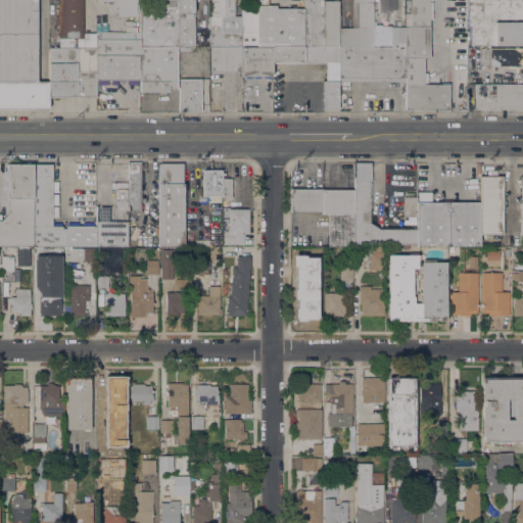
[(36,0),(37,82),(0,82),(0,0),(36,0)]
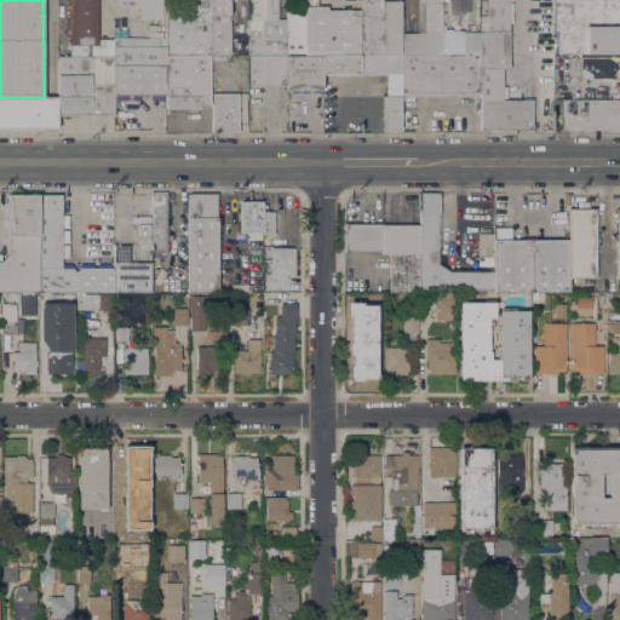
[(69,47),(68,0),(98,0),(99,39),(102,39),(102,47),(91,47),(91,44),(87,44),(87,47),(87,50),(69,50),(69,47)]
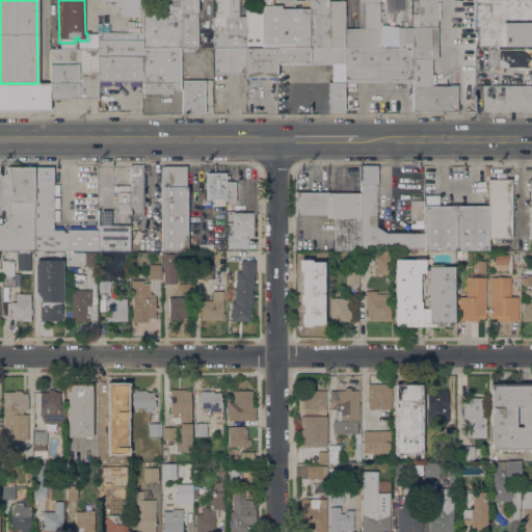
[(118,17),(118,1),(110,1),(110,0),(139,0),(140,16),(141,16),(141,17),(118,17)]
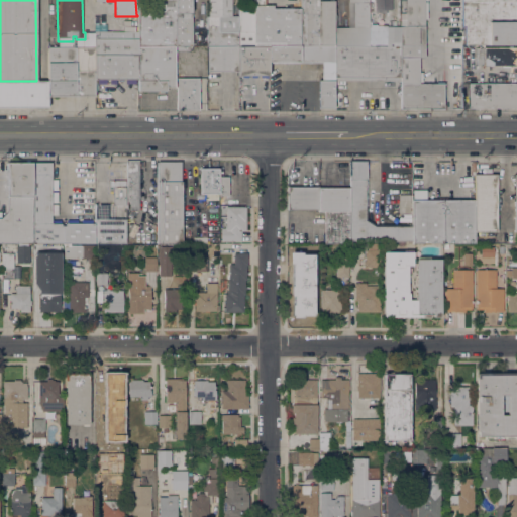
[(175,0),(175,45),(174,45),(174,46),(137,46),(137,39),(137,30),(138,30),(138,22),(137,22),(137,16),(137,15),(138,15),(138,2),(154,2),(154,0),(175,0)]
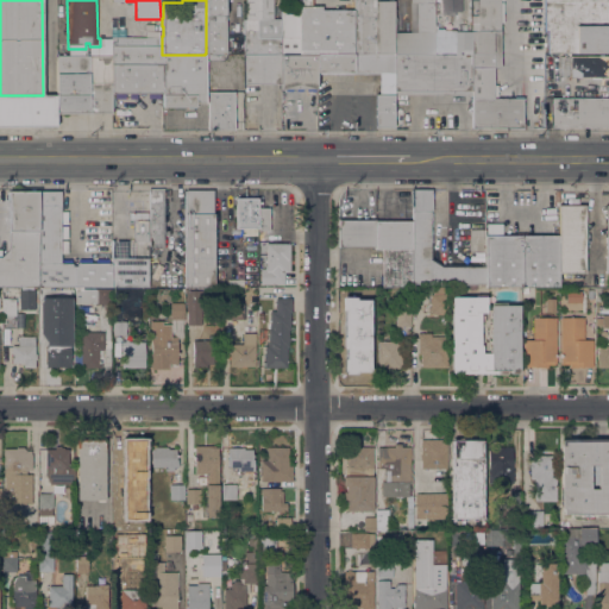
[(225,0),(226,54),(206,54),(206,0),(225,0)]
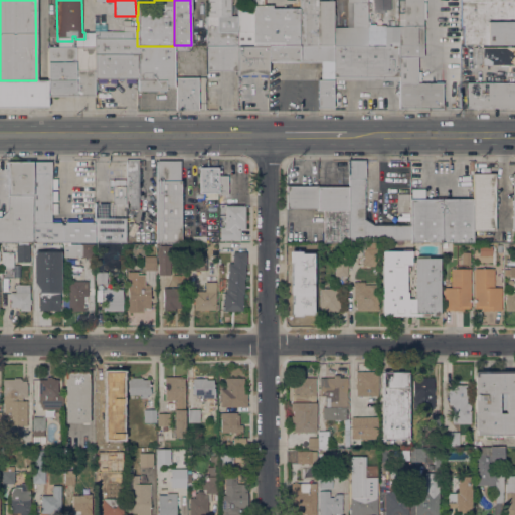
[(236,46),(206,46),(205,16),(207,16),(207,0),(230,0),(230,15),(236,15),(236,46)]
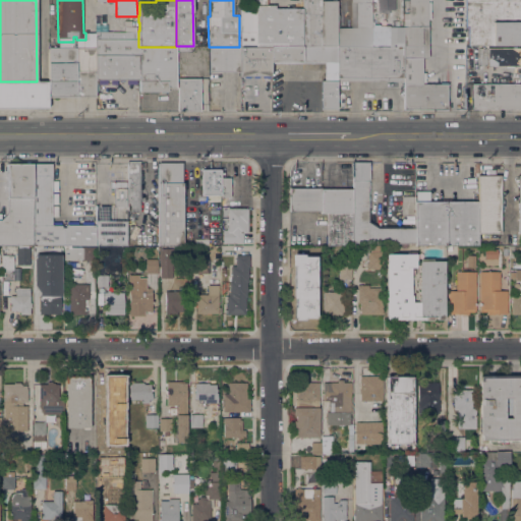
[(255,6),(255,0),(268,0),(268,5),(275,5),(275,8),(302,8),(302,47),(271,47),(255,47),(255,6)]
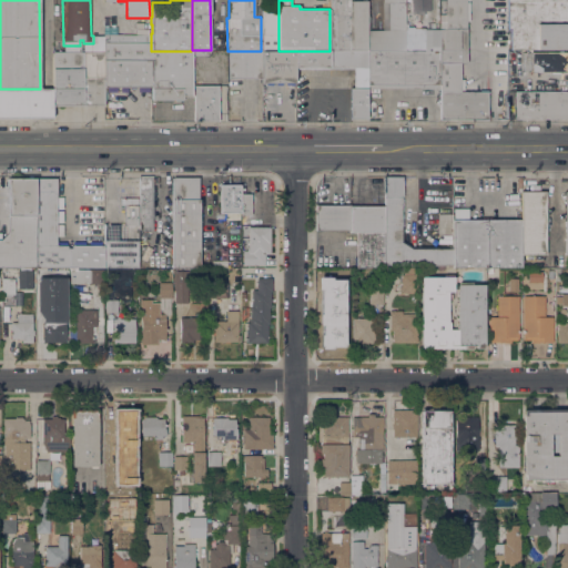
[(330,9),(330,0),(366,0),(366,16),(367,16),(367,29),(367,51),(330,51),(330,9)]
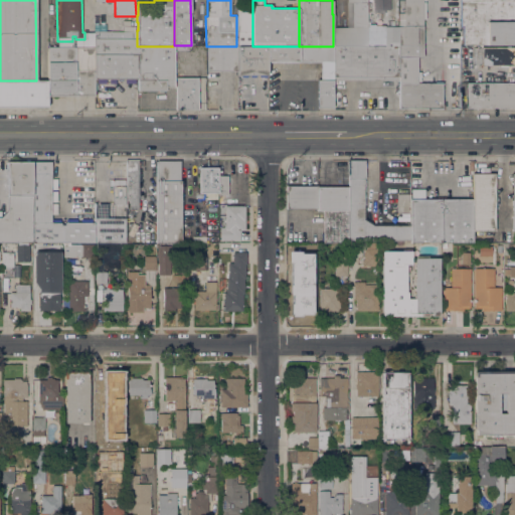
[(367,46),(333,46),(333,26),(346,26),(346,0),(366,0),(367,26),(367,46)]
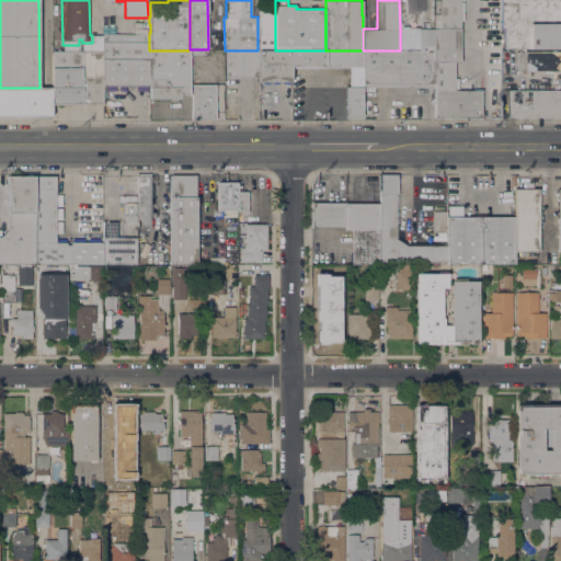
[(418,10),(418,12),(407,13),(407,0),(424,0),(425,10),(418,10)]
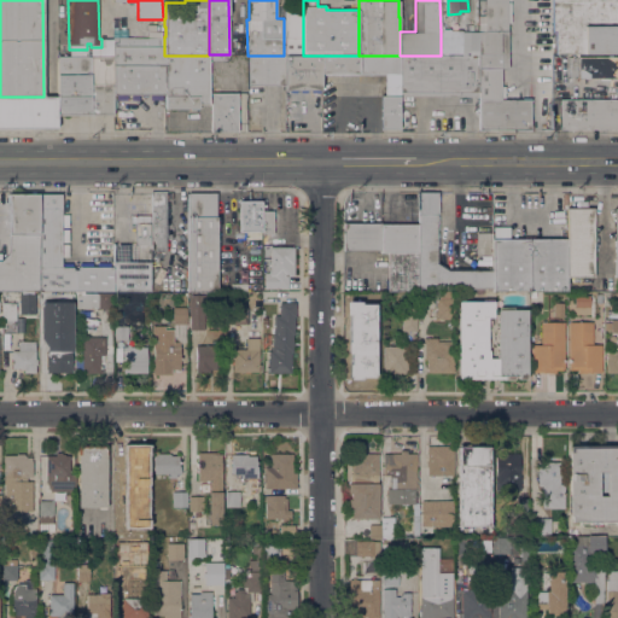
[(477,16),(485,16),(485,0),(507,0),(508,68),(500,68),(501,99),(523,99),(523,95),(530,95),(530,99),(531,99),(531,129),(479,129),(479,95),(477,95),(477,56),(477,31),(477,16)]
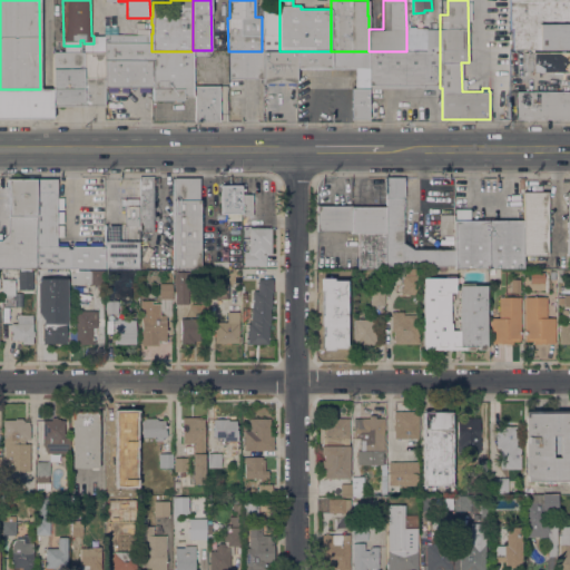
[(569,48),(512,49),(512,29),(510,29),(509,0),(569,0),(569,48)]
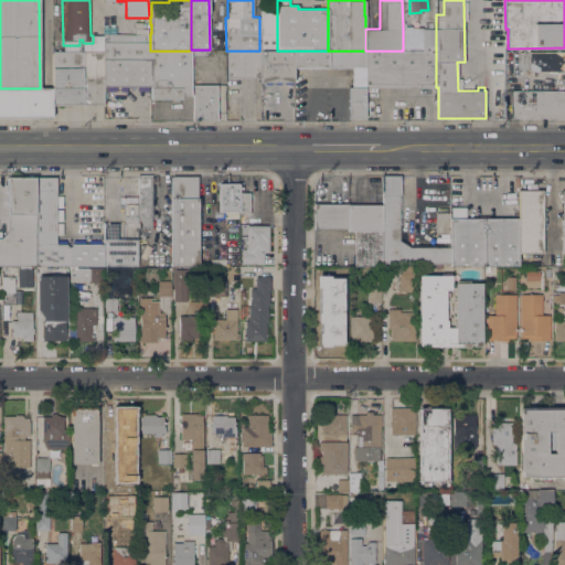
[(259,17),(259,7),(277,7),(277,51),(259,51),(259,17)]
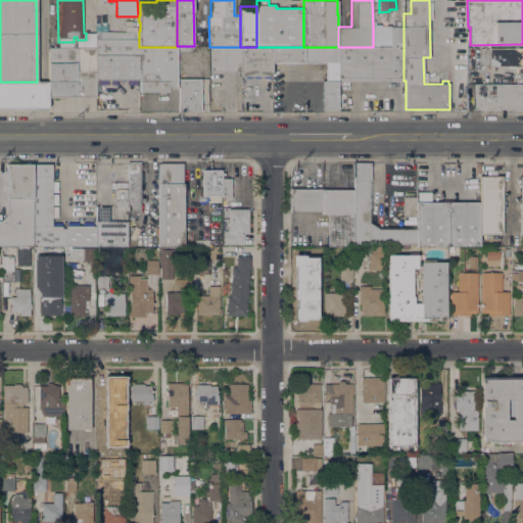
[(373,27),(403,27),(403,47),(373,47),(373,27)]
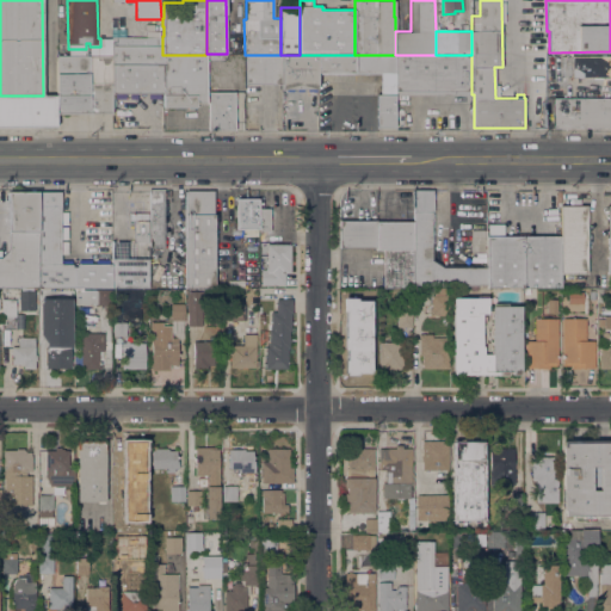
[(162,47),(127,47),(127,37),(162,36),(162,47)]
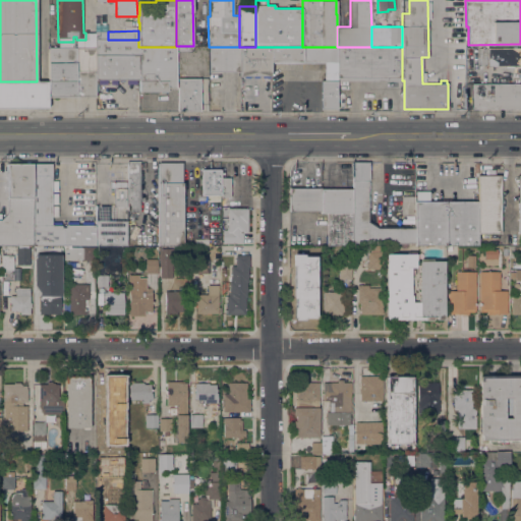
[(108,40),(85,40),(85,33),(96,33),(96,32),(108,32),(108,40)]
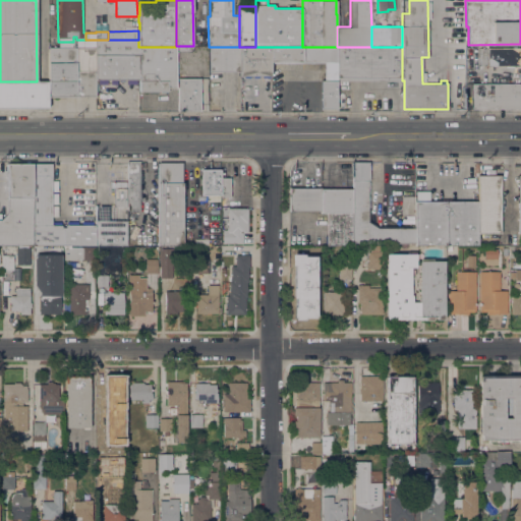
[(138,40),(138,47),(139,55),(95,55),(95,79),(95,96),(49,97),(48,48),(76,47),(76,40),(85,40),(108,40),(138,40)]
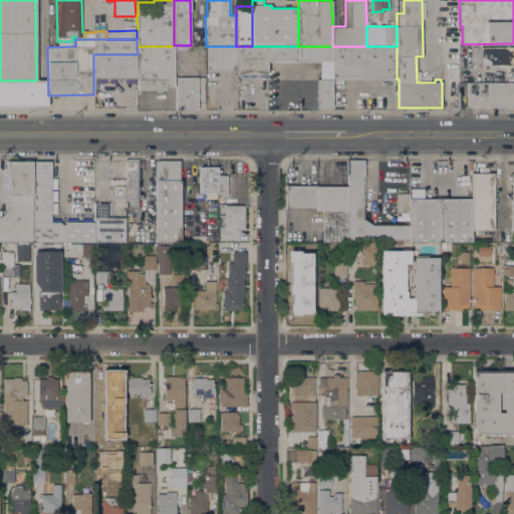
[(459,49),(459,47),(462,47),(462,45),(480,45),(480,48),(481,48),(513,48),(513,65),(506,65),(506,66),(498,66),(498,65),(459,65),(459,49)]
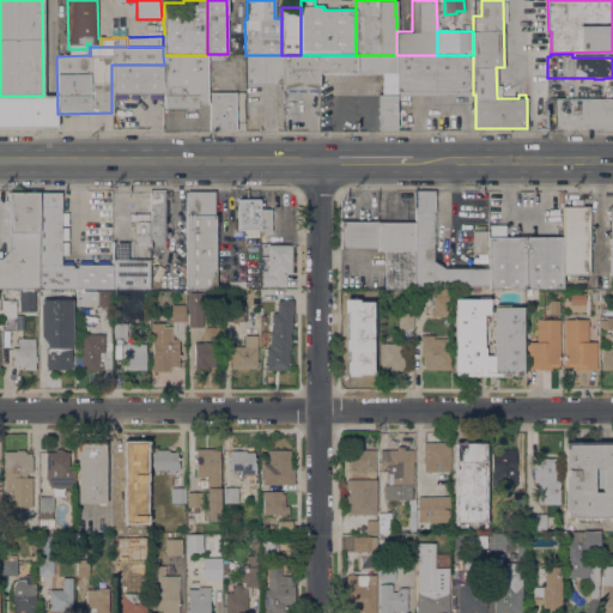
[(163,55),(206,55),(207,103),(198,103),(198,107),(164,108),(164,93),(164,65),(163,55)]
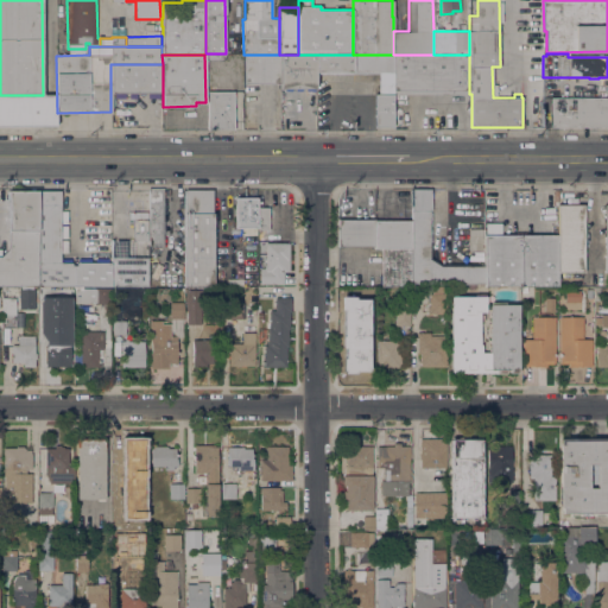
[(279,55),(279,83),(244,83),(244,55),(279,55)]
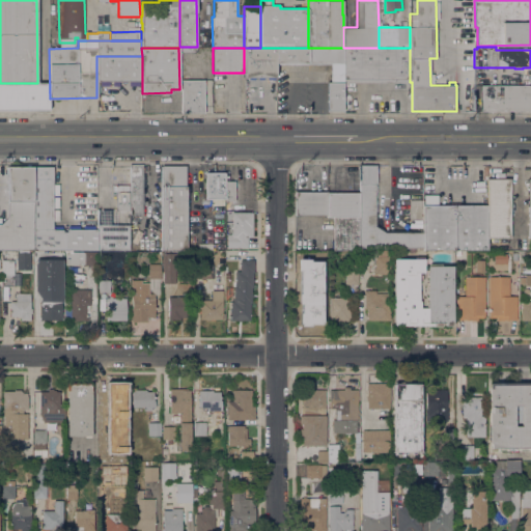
[(244,48),(260,48),(276,48),(276,64),(276,77),(275,77),(275,80),(273,80),(273,77),(272,77),(272,79),(266,79),(266,77),(262,77),(262,79),(256,79),(256,77),(253,77),(253,79),(248,79),(248,77),(245,77),(245,73),(244,73),(244,48)]
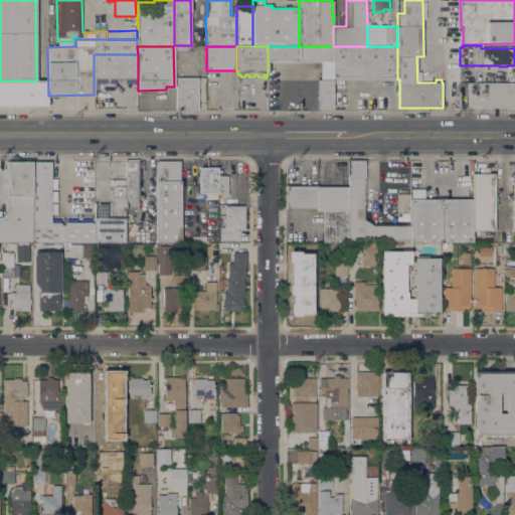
[(332,79),(333,108),(318,108),(318,79),(320,79),(320,62),(268,62),(268,46),(299,46),(333,46),(333,79),(332,79)]
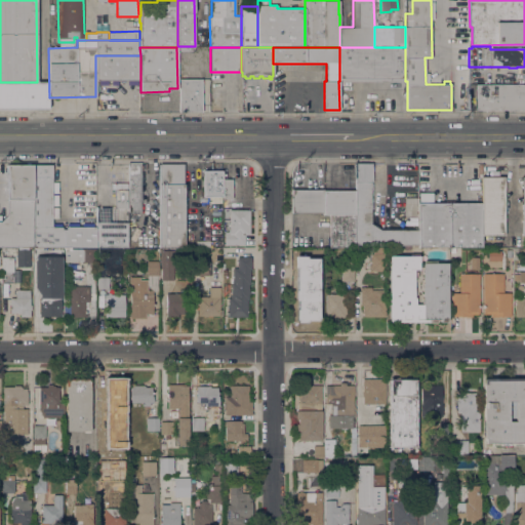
[(339,47),(374,47),(405,47),(405,81),(339,81),(339,47)]
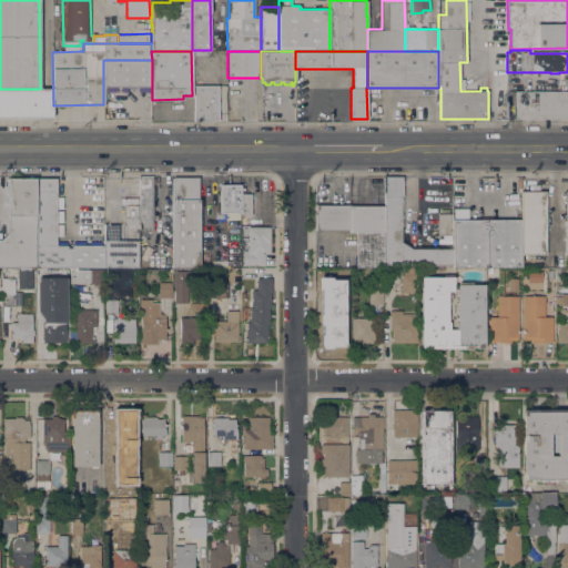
[(149,87),(149,91),(138,91),(138,87),(134,87),(134,89),(130,89),(130,87),(127,87),(127,91),(121,91),(120,87),(115,87),(115,91),(107,92),(107,87),(103,87),(103,60),(152,60),(152,87),(149,87)]
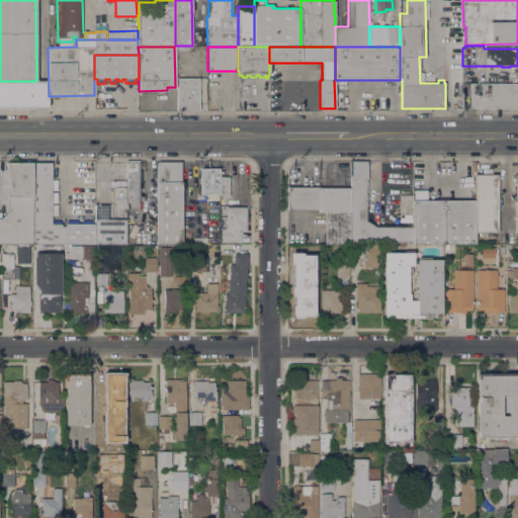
[(199,110),(177,110),(177,78),(199,78),(199,110)]
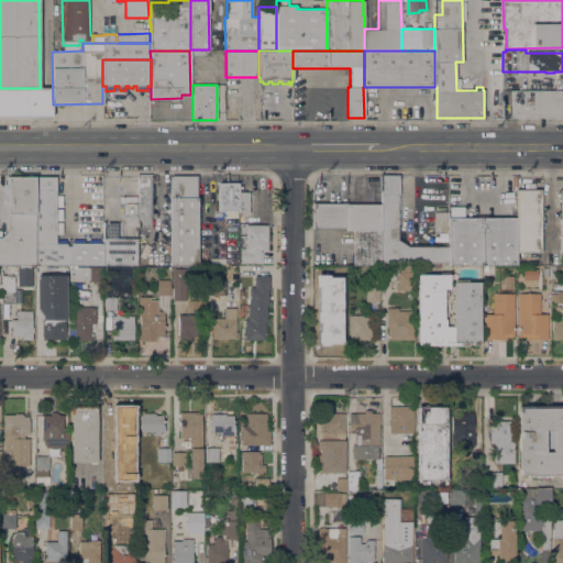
[(562,90),(562,118),(509,118),(509,90),(562,90)]
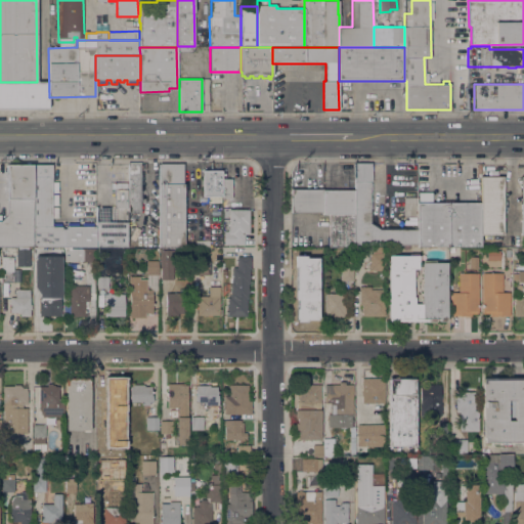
[(128,162),(140,162),(140,212),(128,212),(128,163),(128,162)]
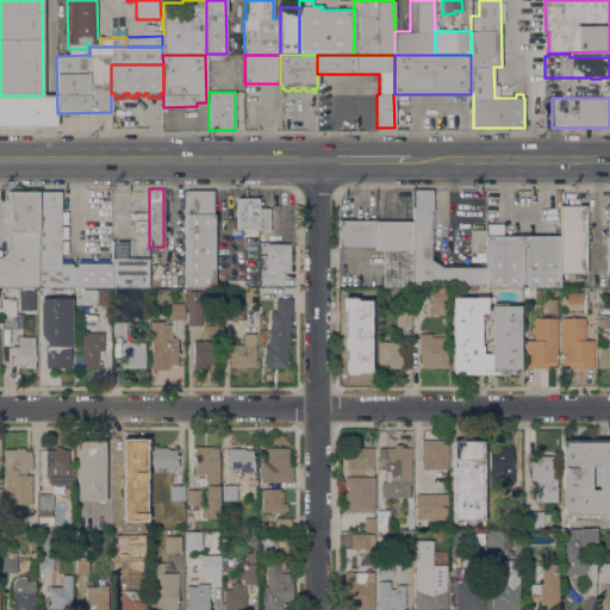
[(185,191),(212,190),(212,213),(215,213),(215,287),(185,287),(185,192),(185,191)]
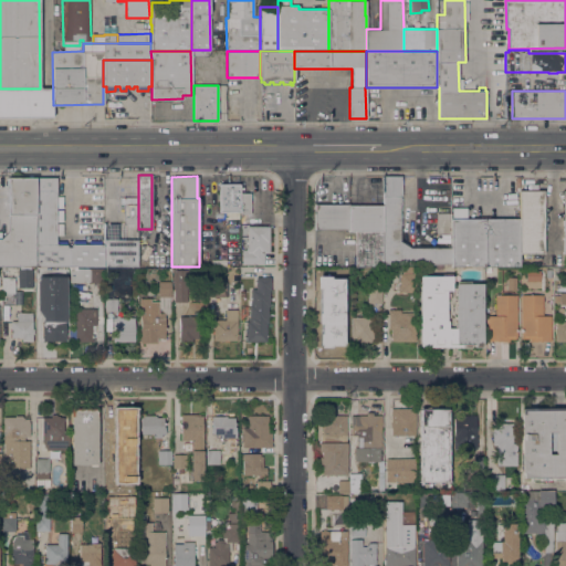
[(383,176),(400,176),(400,178),(402,178),(402,184),(400,184),(400,196),(399,196),(399,241),(410,247),(451,248),(451,264),(383,264),(383,232),(383,205),(383,176)]
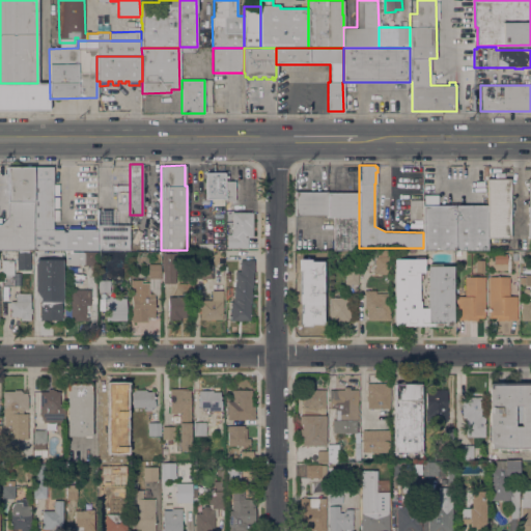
[(32,249),(0,249),(0,224),(7,217),(7,167),(32,167),(32,249)]
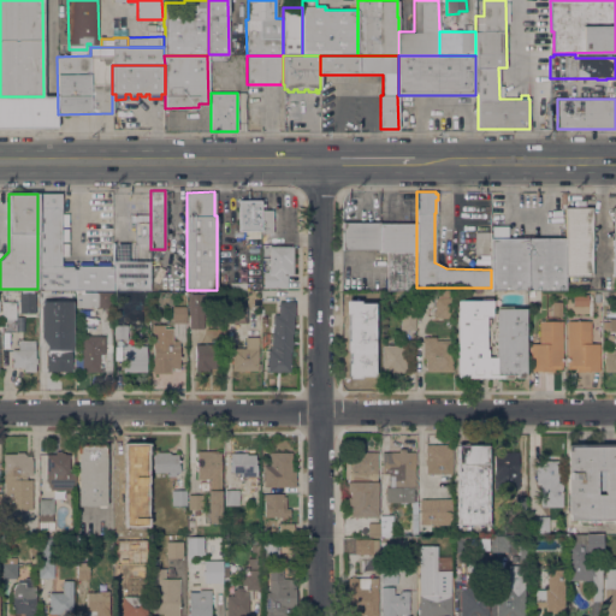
[(39,290),(39,195),(60,195),(60,266),(72,266),(72,268),(76,268),(76,290),(39,290)]
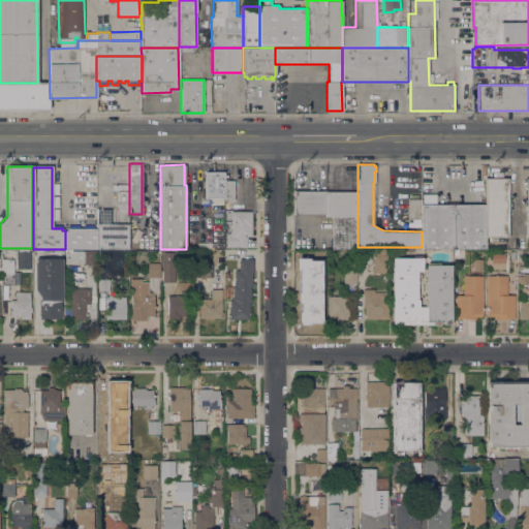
[(204,172),(223,172),(223,180),(234,180),(234,199),(223,199),(223,197),(204,197),(204,172)]
